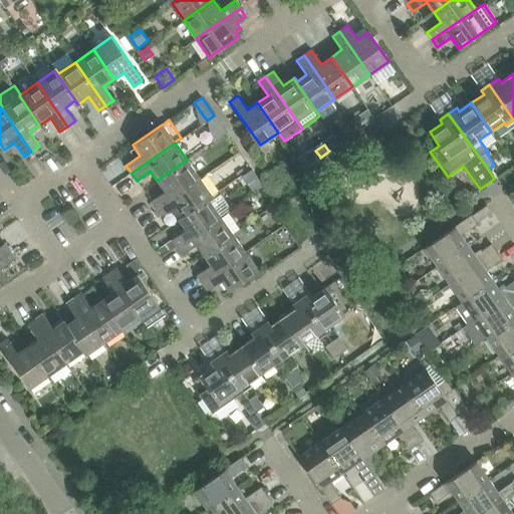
[(306,153),(297,159),(303,168),(304,169),(313,163),(312,162),(306,153)]
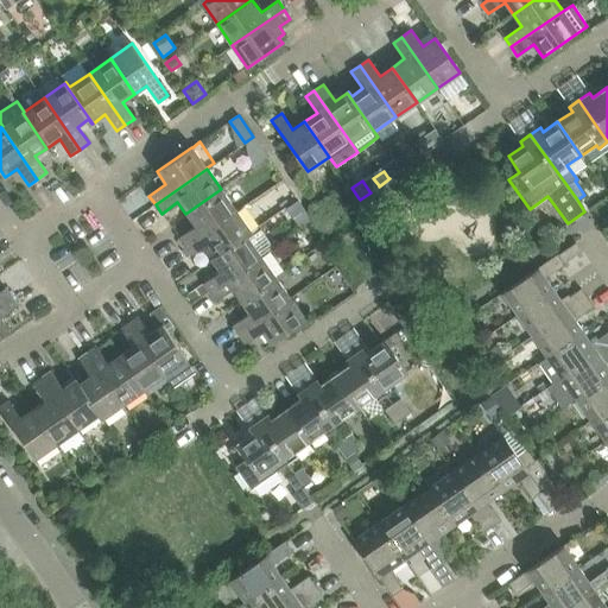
[(184,246),(236,210),(221,189),(185,214),(195,227),(178,238),(184,246)]
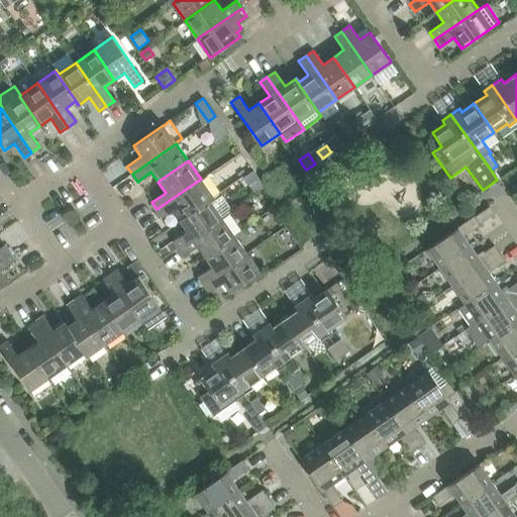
[(243,176),(251,170),(247,163),(238,169),(243,176)]
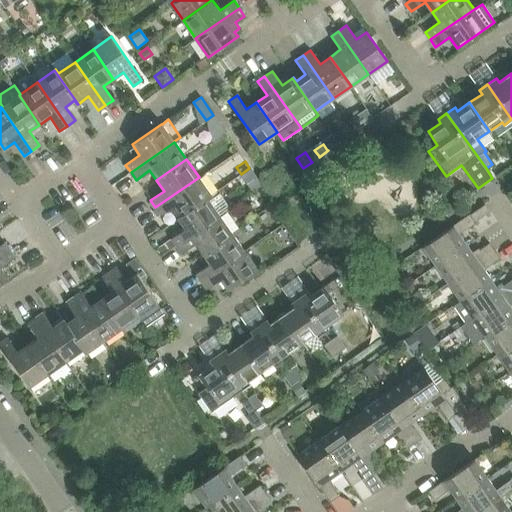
[(177,218),(211,195),(199,177),(155,207),(161,215),(174,206),(181,215),(177,217),(177,218)]
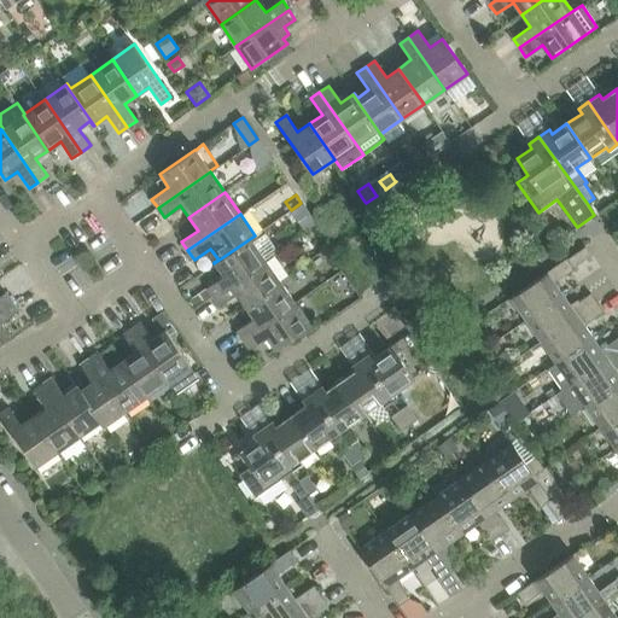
[(213,297),(264,260),(251,240),(256,237),(255,235),(214,263),(223,277),(207,287),(213,297)]
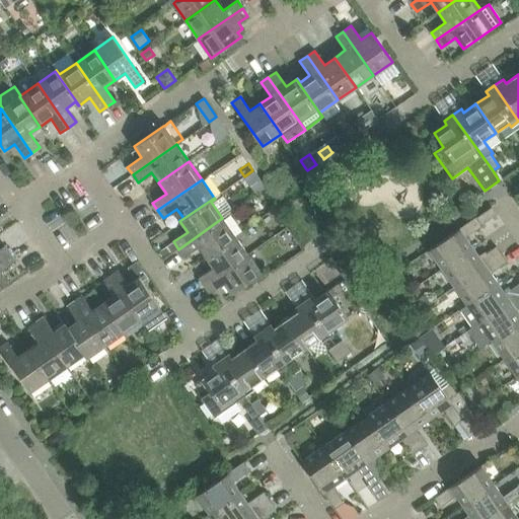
[(482,226),(475,217),(465,224),(471,233),(482,226)]
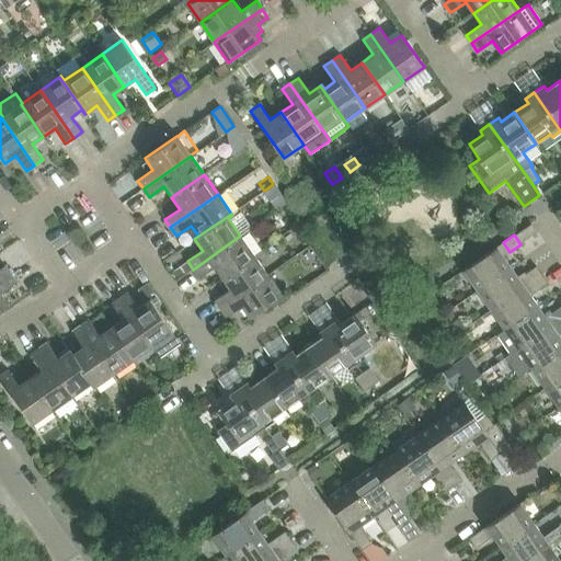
[(221,278),(254,255),(240,236),(193,270),(198,277),(214,267),(221,278)]
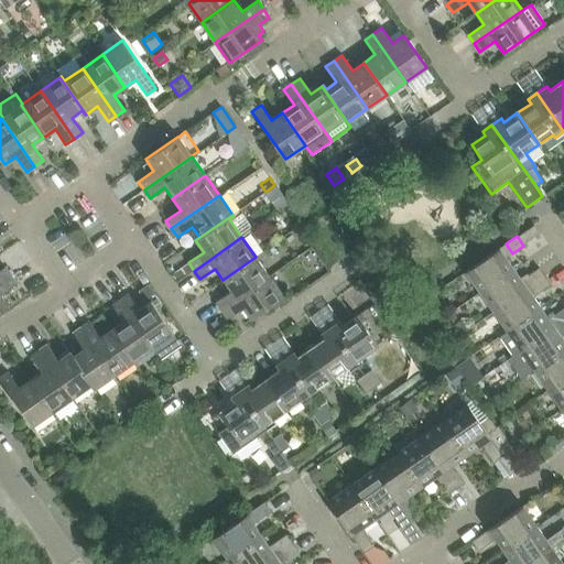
[(480,292),(513,269),(499,248),(465,271),(480,292)]
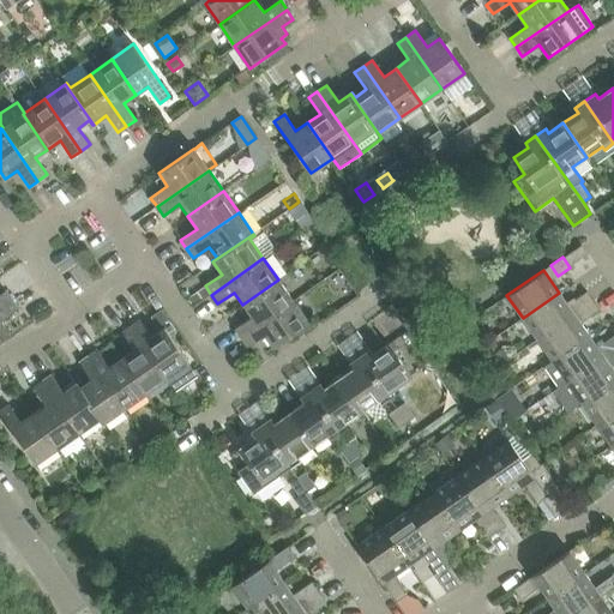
[(240,337),(293,301),(278,280),(242,305),(251,317),(234,329),(240,337)]
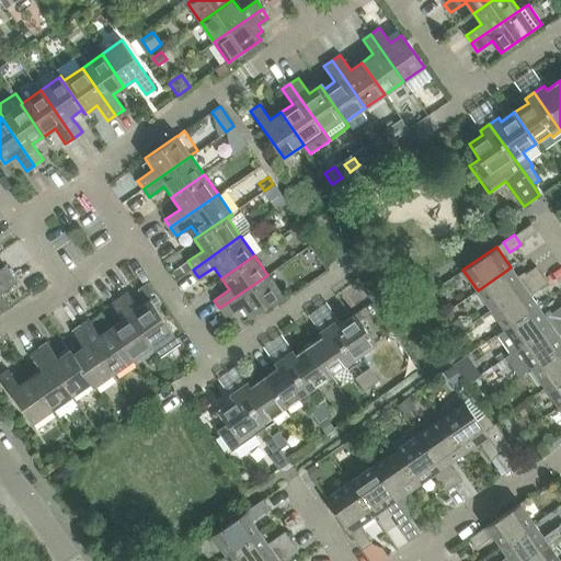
[(0,281),(10,274),(4,265),(0,268),(0,281)]
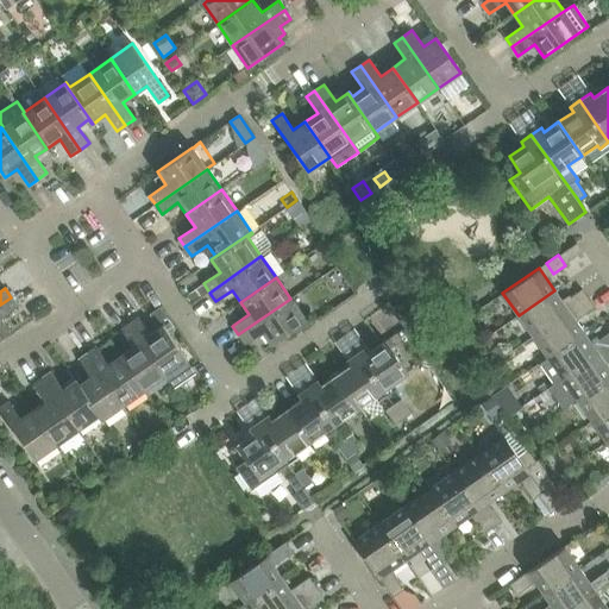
[(570,311),(576,306),(588,299),(582,289),(563,302),(554,290),(519,315),(533,337),(570,311)]
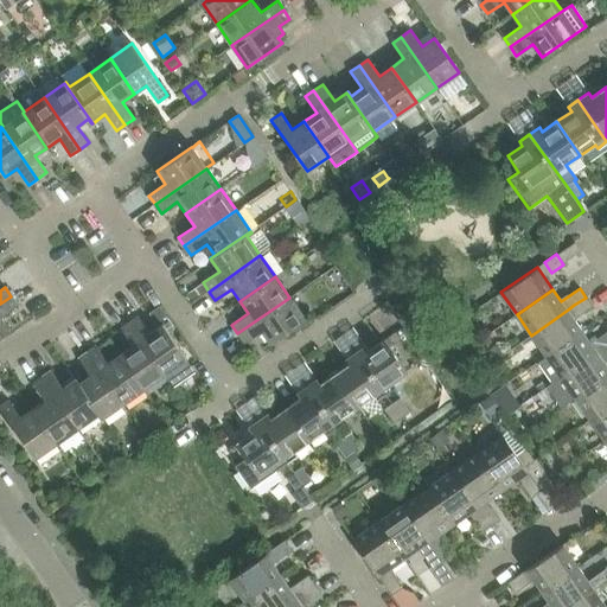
[(0,304),(0,336),(10,330),(0,317),(17,306),(11,296),(0,304)]
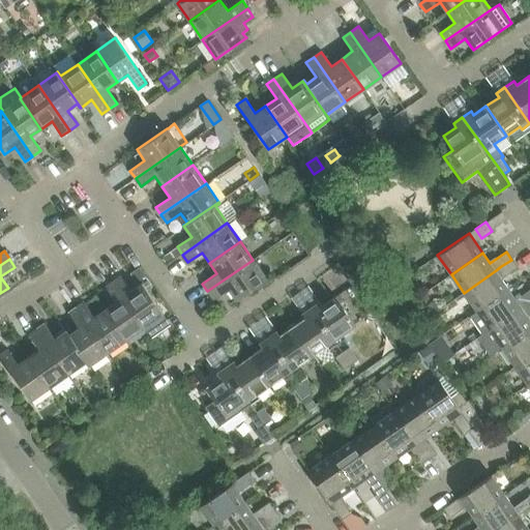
[(253,260),(207,291),(213,299),(227,289),(235,300),(266,278),(253,260)]
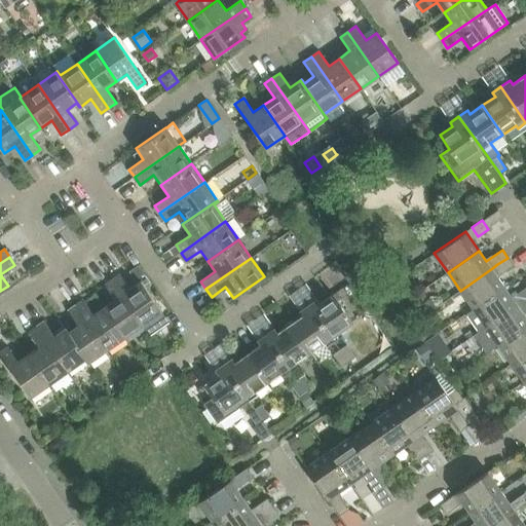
[(514,265),(508,258),(497,264),(503,272),(514,265)]
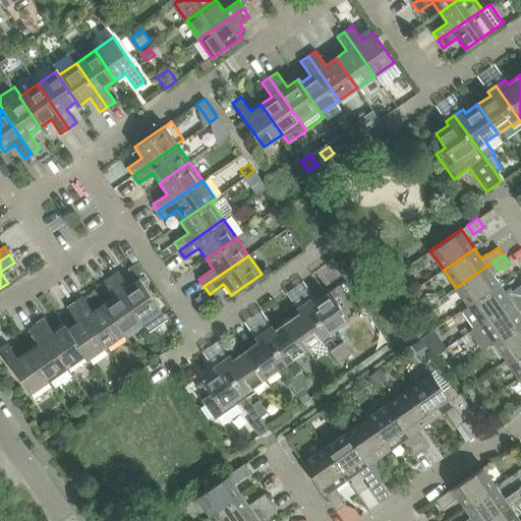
[(133,277),(141,271),(137,265),(129,271),(133,277)]
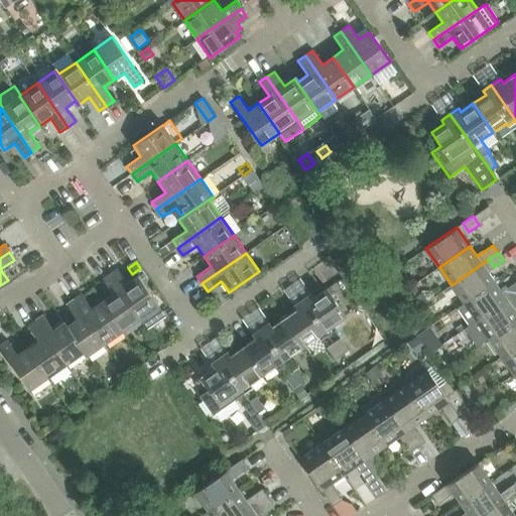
[(452,285),(464,302),(495,281),(483,263),(452,285)]
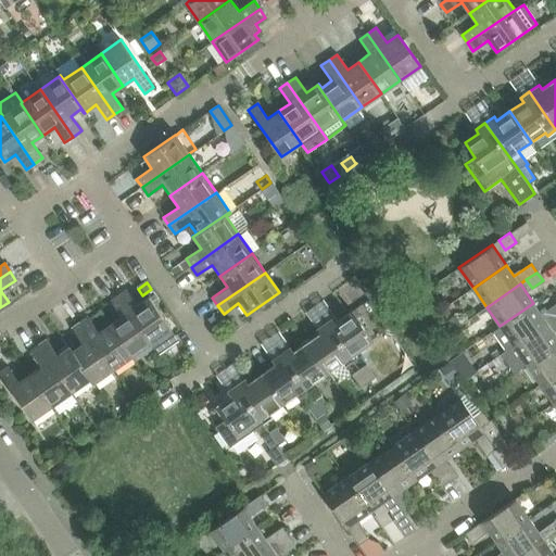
[(178,339),(171,329),(149,297),(137,305),(126,290),(117,295),(151,343),(152,342),(160,352),(178,339)]
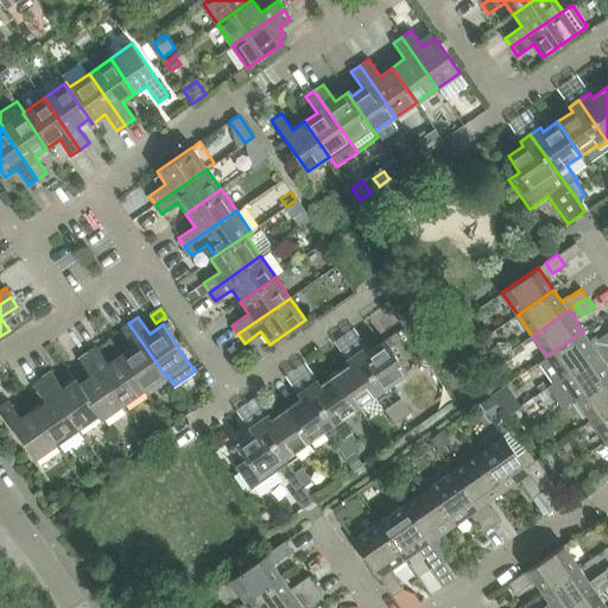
[(144,390),(165,375),(128,323),(120,329),(132,346),(119,354),(144,390)]
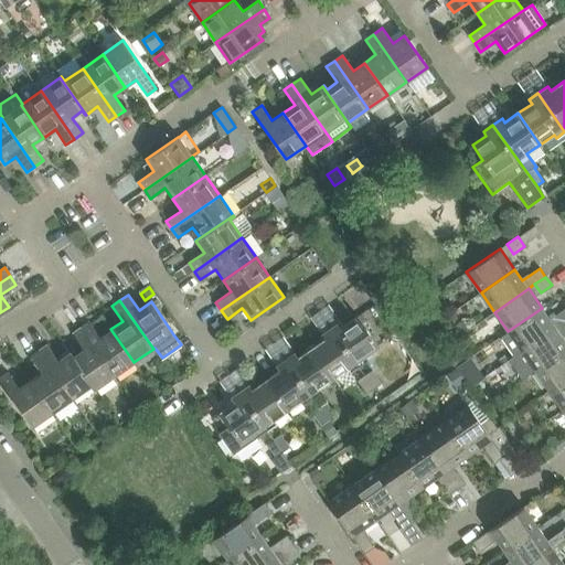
[(521,351),(564,320),(564,308),(550,319),(542,308),(508,331),(521,351)]
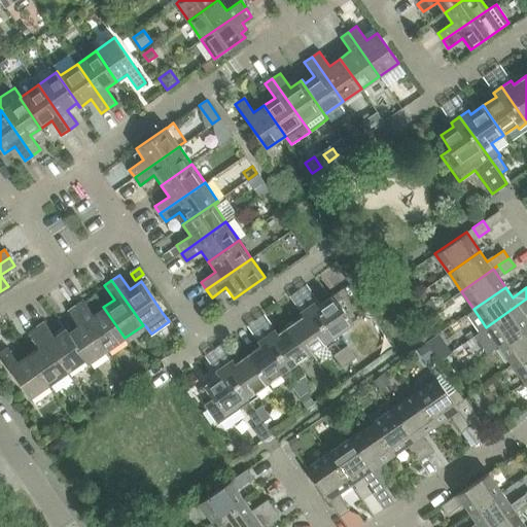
[(309,306),(334,343),(343,337),(340,332),(353,323),(334,294),(320,304),(317,300),(309,306)]
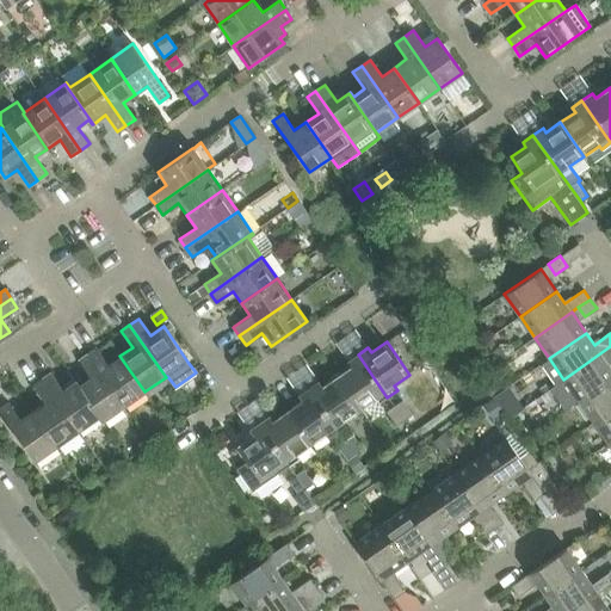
[(610,346),(563,380),(551,388),(566,409),(579,401),(610,377),(610,369),(608,363),(610,360),(610,346)]
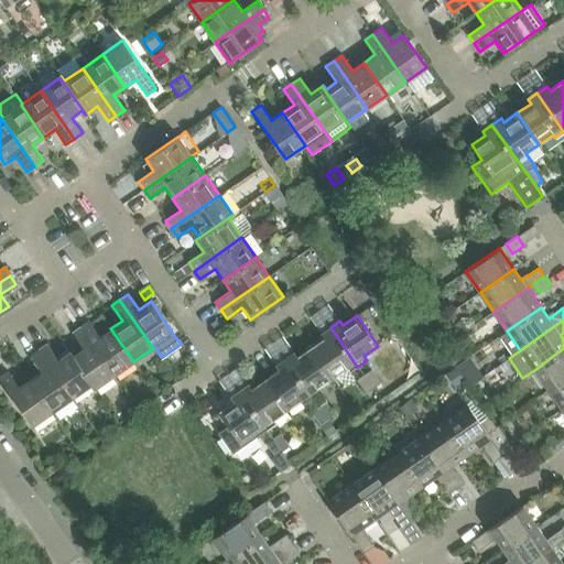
[(462,321),(453,326),(458,336),(467,329),(462,321)]
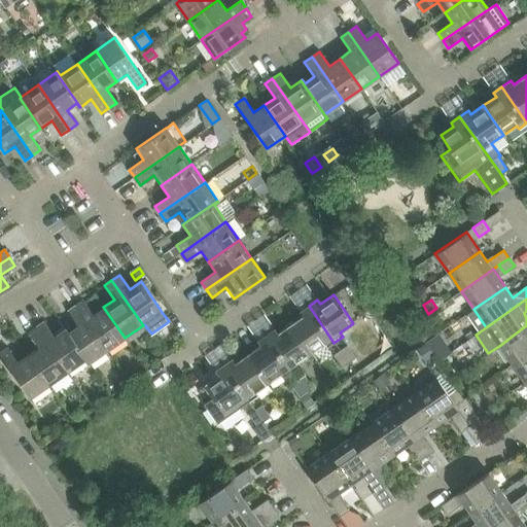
[(125,338),(103,307),(93,315),(82,301),(75,306),(106,350),(125,338)]
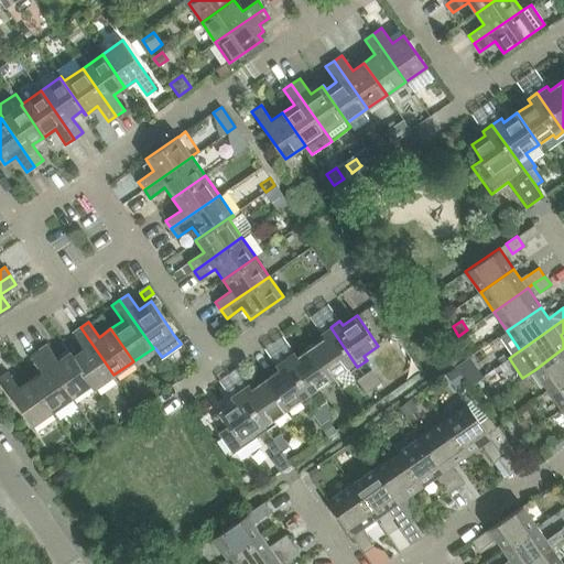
[(95,389),(114,375),(80,327),(73,333),(83,348),(73,355),(71,350),(68,351),(95,389)]
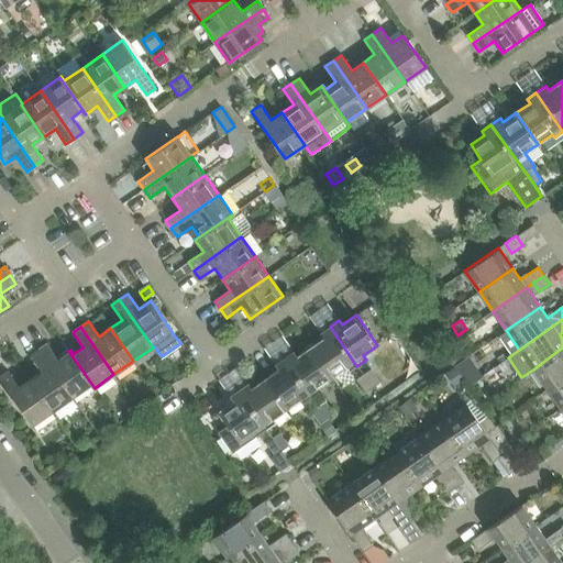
[(348,373),(356,366),(330,327),(320,333),(323,338),(309,346),(331,377),(344,368),(348,373)]
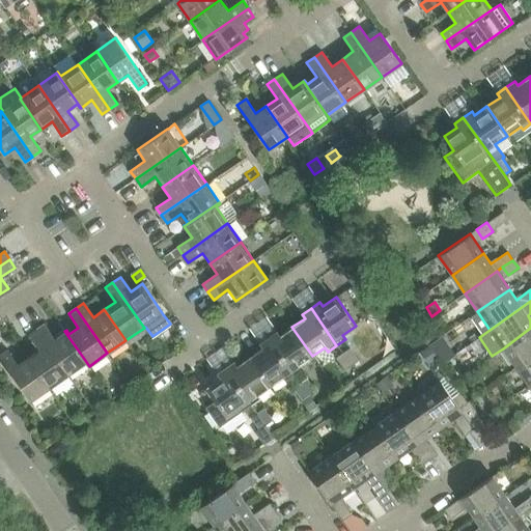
[(89,366),(64,331),(54,338),(44,325),(36,330),(67,374),(85,363),(88,366),(89,366)]
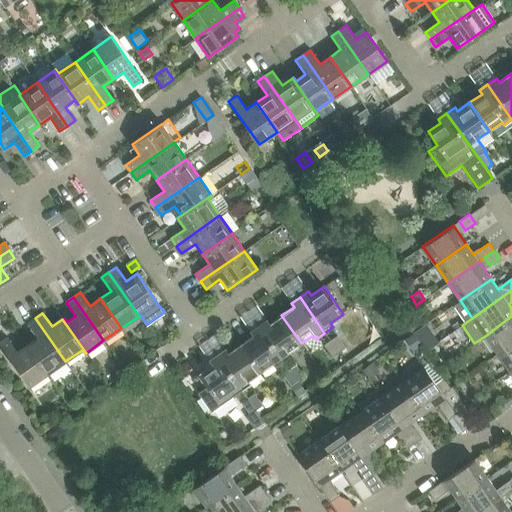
[(289,352),(301,343),(281,315),(269,324),(267,320),(258,326),(283,361),(292,355),(289,352)]
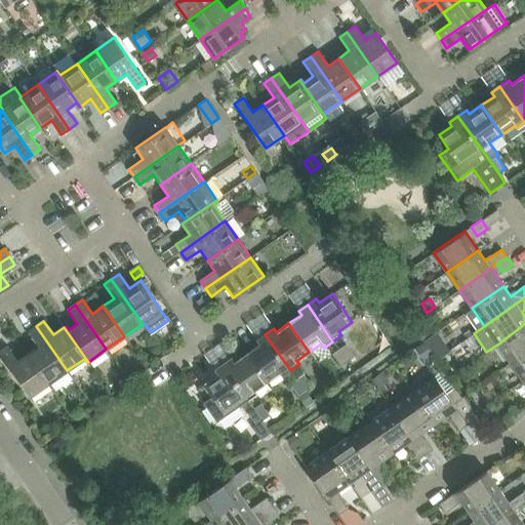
[(524,351),(524,324),(497,345),(510,362),(524,351)]
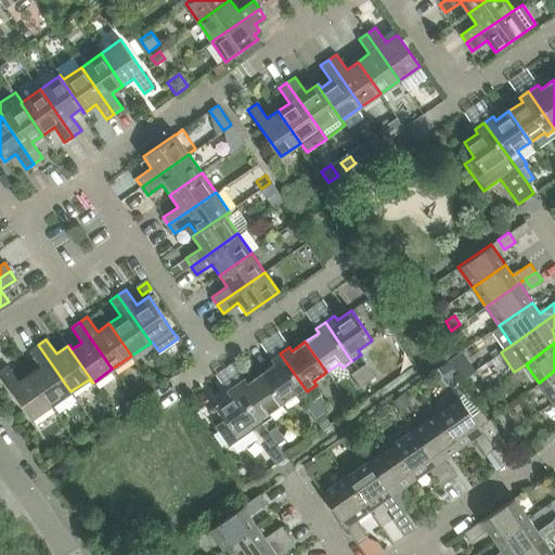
[(51,405),(71,391),(38,345),(30,350),(40,365),(29,373),(51,405)]
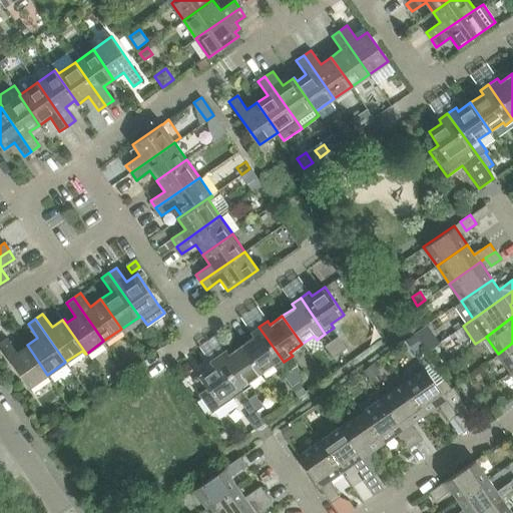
[(275,368),(284,362),(259,327),(250,333),(252,337),(240,345),(261,373),(273,365),(275,368)]
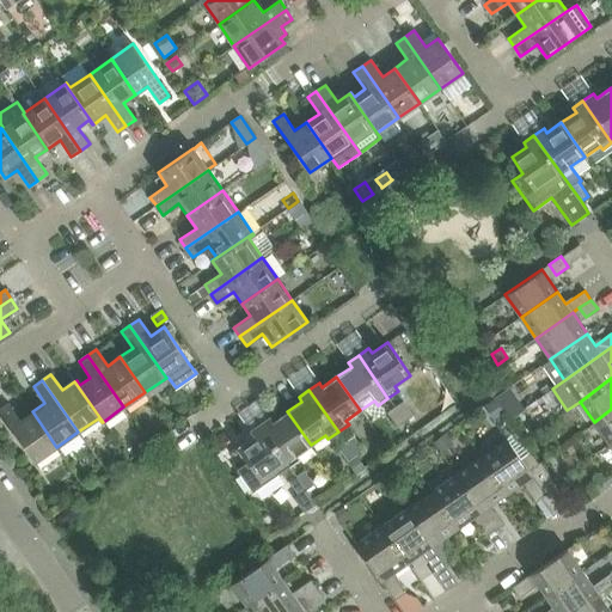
[(516,399),(503,408),(510,417),(522,409),(516,399)]
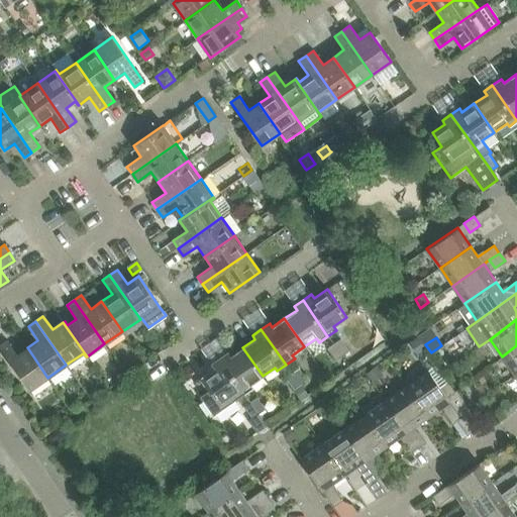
[(418,338),(410,344),(417,355),(426,349),(418,338)]
